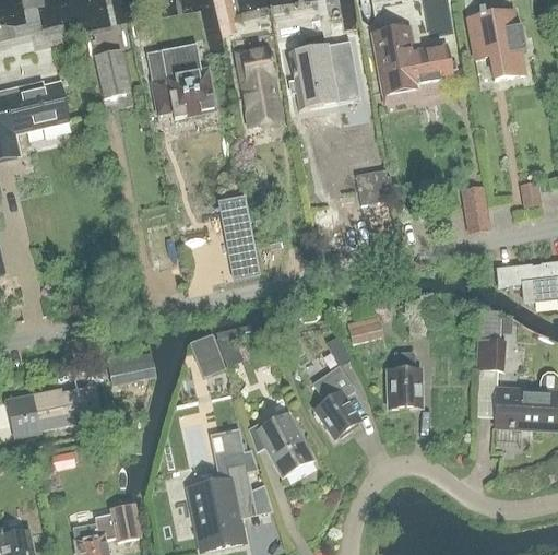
[(213,0),(222,35),(235,32),(233,21),(237,20),(232,0),(213,0)]
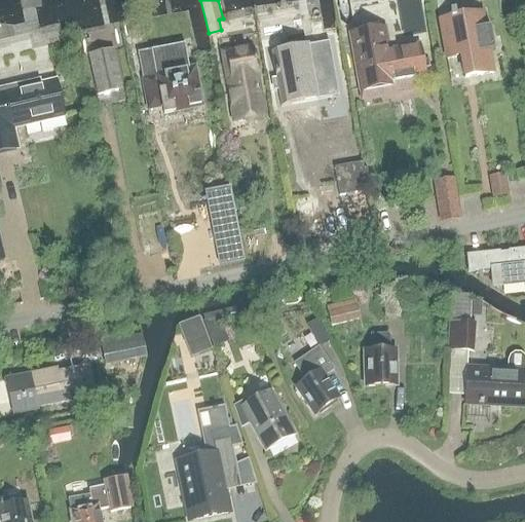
[(490,47),(495,46),(491,23),(486,24),(483,9),(456,13),(455,9),(451,9),(452,14),(441,16),(448,54),(461,52),(465,74),(493,69),(490,47)]
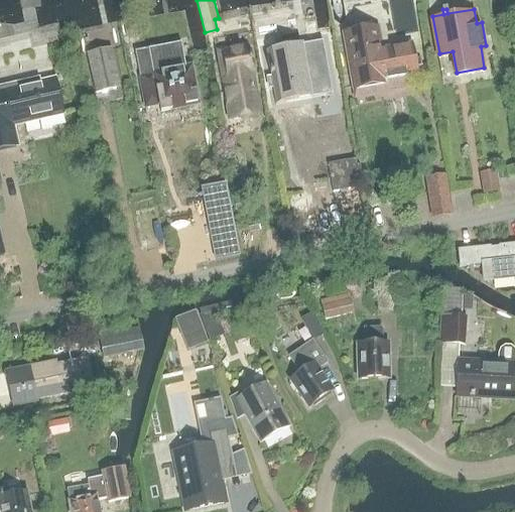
[(376,26),(347,31),(358,92),(407,83),(406,74),(415,73),(410,42),(381,48),(376,26)]
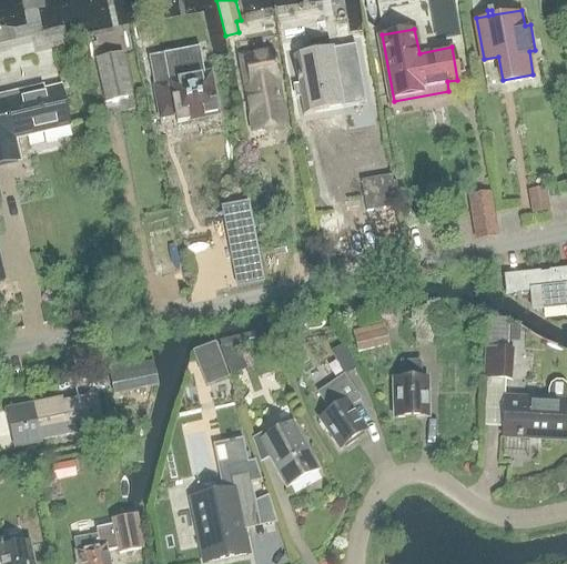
[(340,87),(332,47),(330,31),(291,38),(301,93),(340,87)]
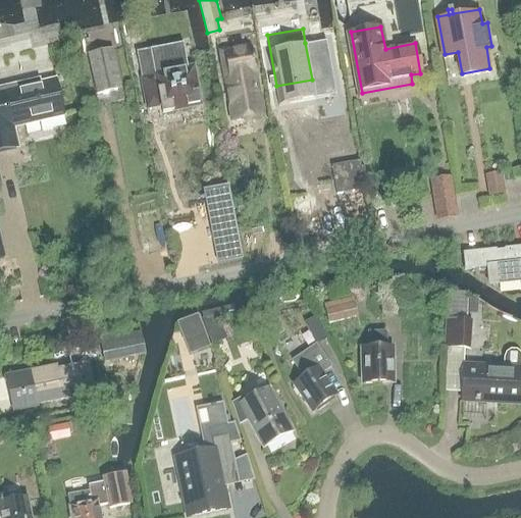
[(235,115),(261,111),(254,71),(256,71),(251,43),(223,48),(225,56),(224,56),(235,115)]
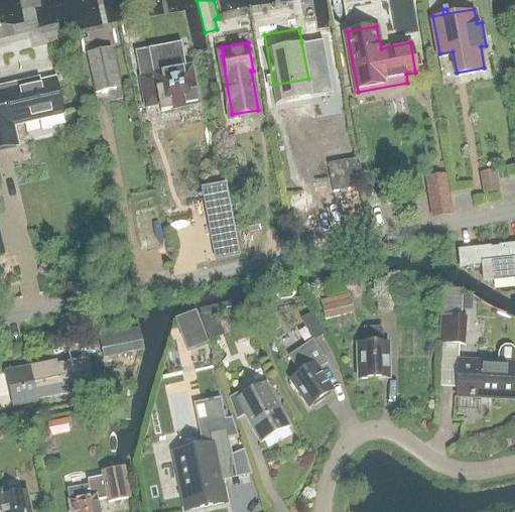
[(97,90),(117,86),(108,45),(87,50),(97,90)]
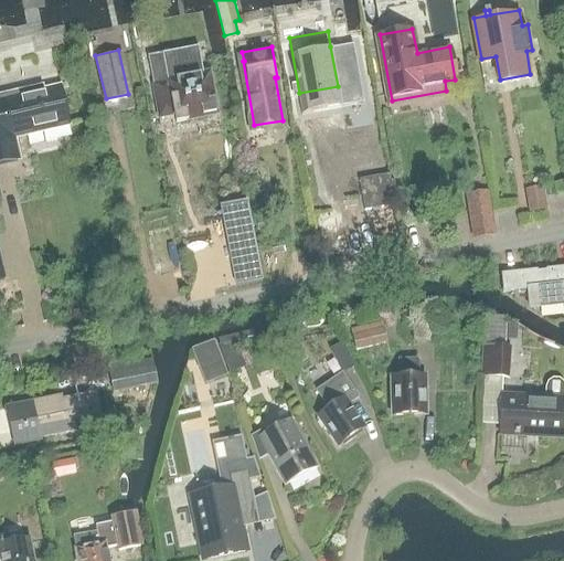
[(188,116),(216,110),(210,72),(205,72),(203,60),(167,66),(168,72),(161,73),(162,81),(155,82),(160,114),(174,112),(177,119),(188,117),(188,116)]
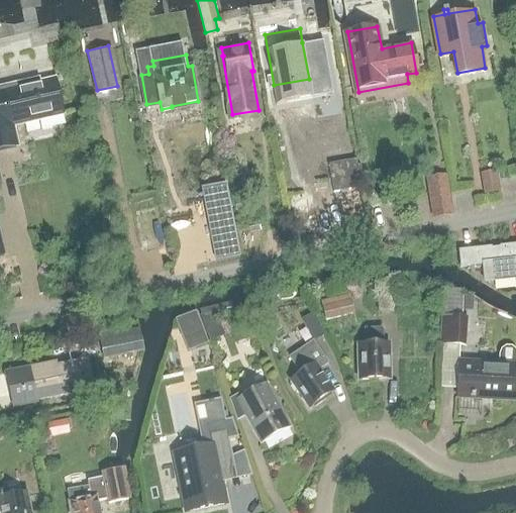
[(0,85),(0,149),(18,145),(13,123),(23,121),(64,112),(56,77),(40,80),(40,76),(11,83),(12,87),(5,88),(4,84),(0,85)]
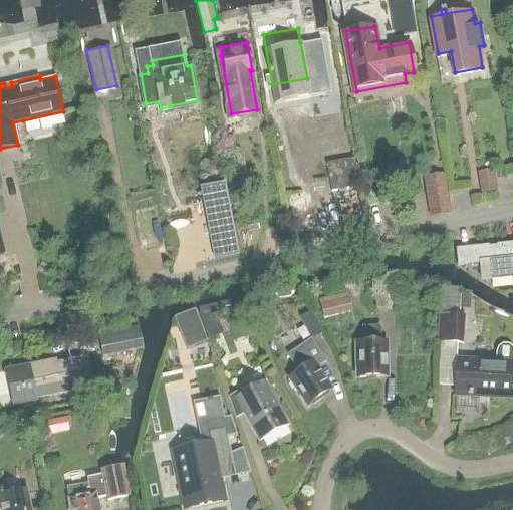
[(354,156),(327,161),(332,188),(359,183),(354,156)]
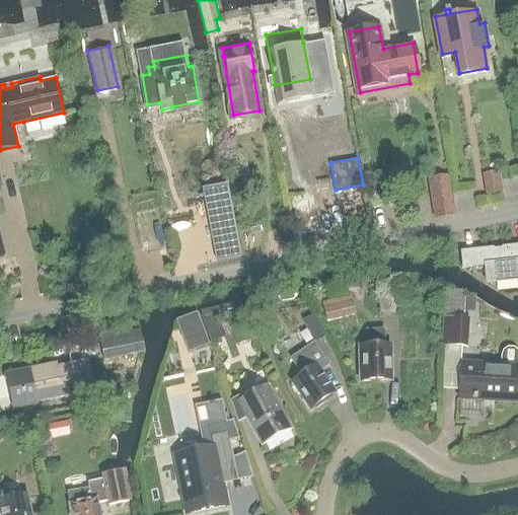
[(503,190),(499,167),(483,170),(487,192),(503,190)]
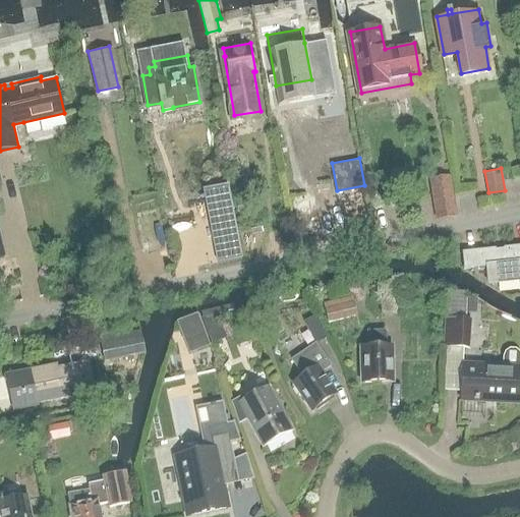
[(452,171),(432,174),(435,193),(454,190),(452,171)]
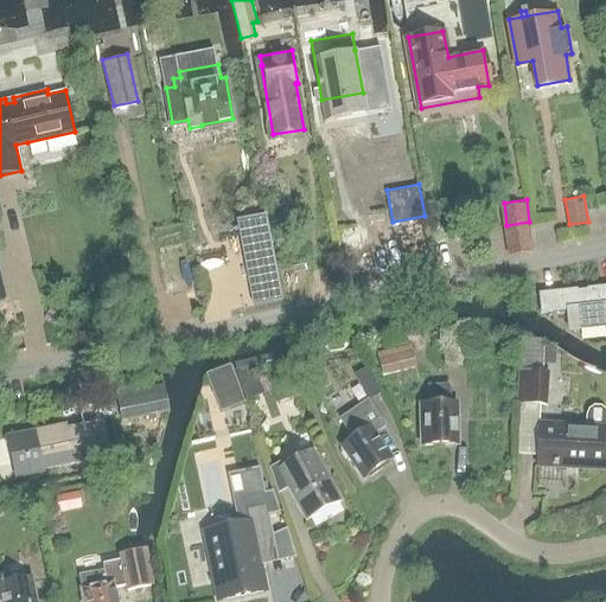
[(605,283),(538,290),(541,309),(568,307),(571,327),(605,322),(605,283)]
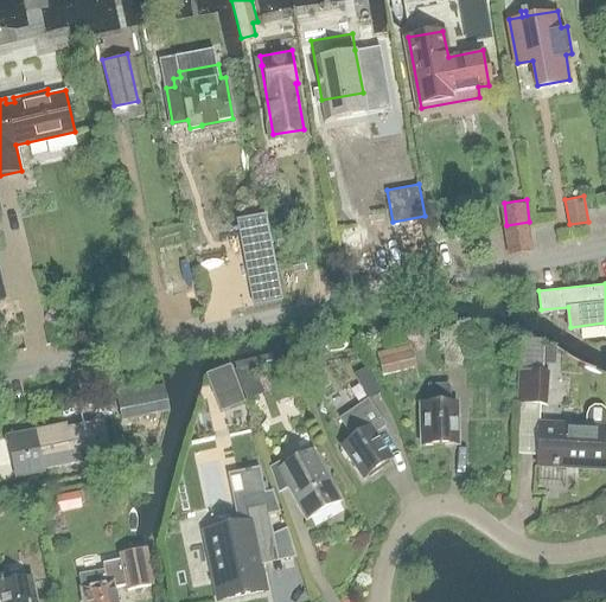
[(377,350),(383,372),(415,365),(409,341),(377,350)]
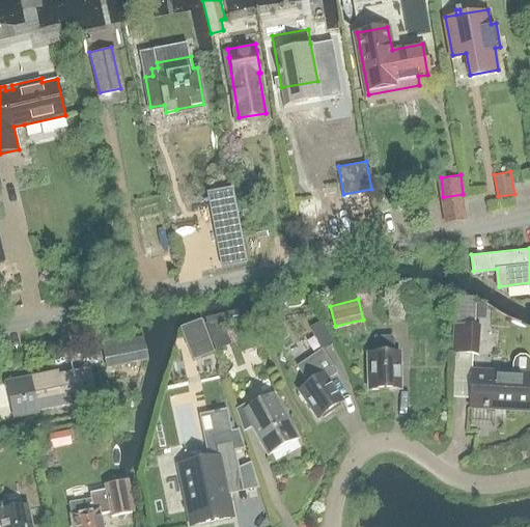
[(476,302),(456,301),(452,350),(478,352),(480,323),(475,323),(476,302)]
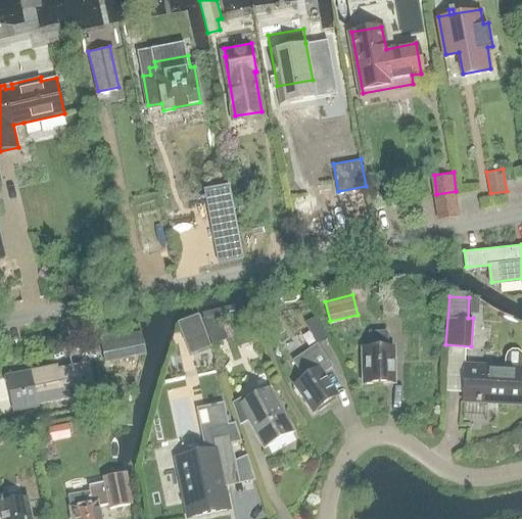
[(272,305),(258,309),(263,321),(275,317),(272,305)]
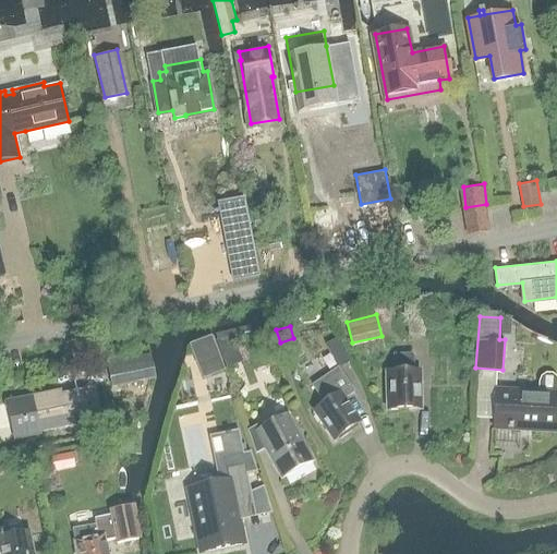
[(212,333),(190,341),(196,359),(206,356),(213,373),(226,368),(212,333)]
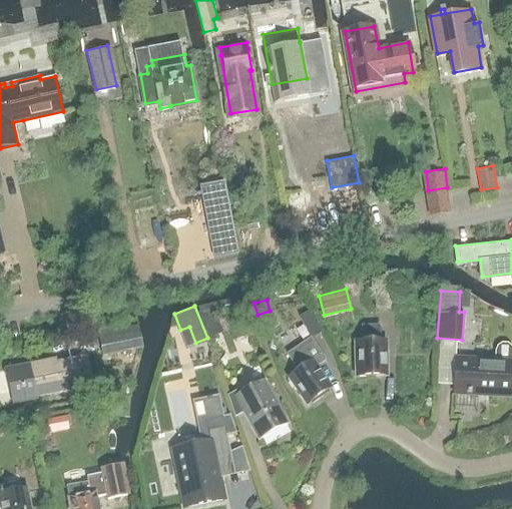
[(208,335),(223,330),(215,307),(199,310),(200,314),(208,335)]
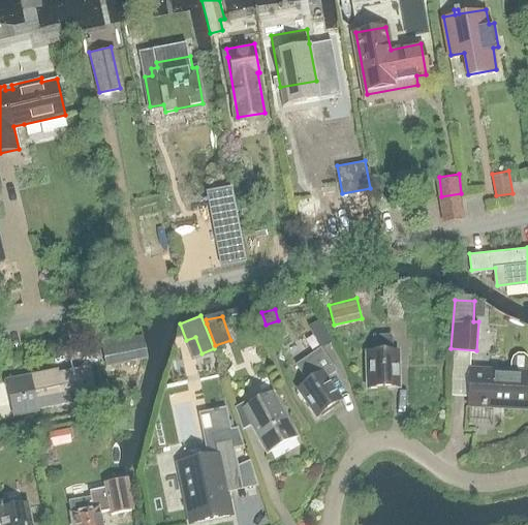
[(311,351),(297,362),(308,378),(298,385),(304,394),(318,414),(342,398),(339,394),(325,374),(336,367),(321,346),(334,340),(322,317),(309,323),(320,345),(311,351)]
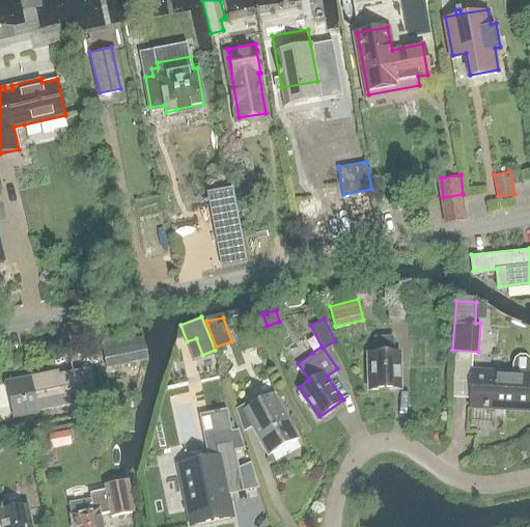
[(102,341),(107,365),(148,357),(143,332),(102,341)]
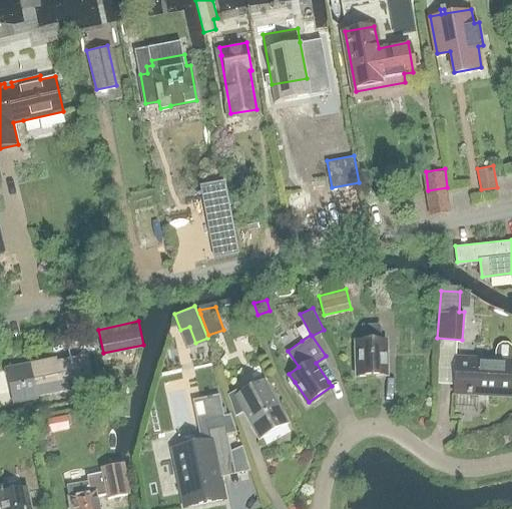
[(358,374),(386,374),(385,340),(380,340),(380,324),(365,324),(365,340),(357,340),(358,374)]
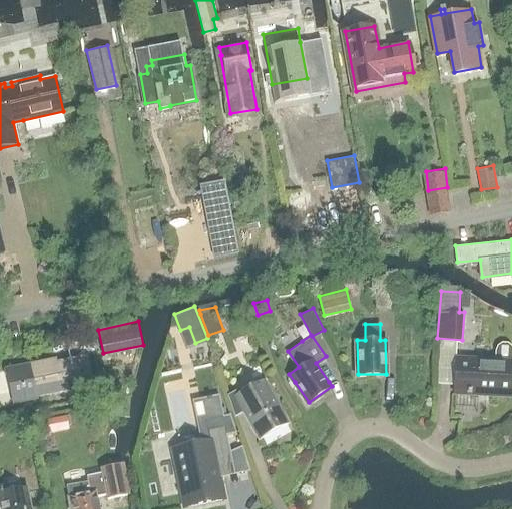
[(495,349),(495,358),(456,356),(454,390),(478,392),(478,394),(479,394),(479,390),(490,391),(490,393),(511,395),(511,343),(508,341),(502,341),(497,343),(495,349)]
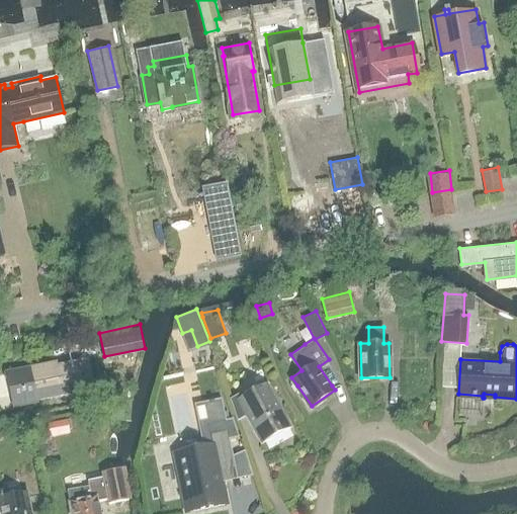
[(94,386),(88,358),(51,365),(51,362),(7,371),(14,405),(38,400),(38,398),(94,386)]
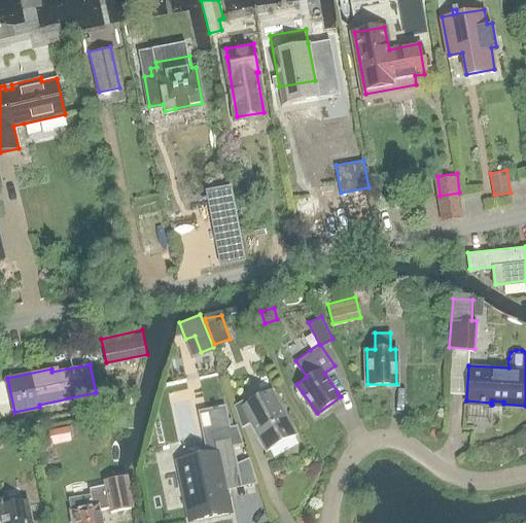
[(295,432),(274,392),(272,388),(247,401),(255,416),(252,418),(259,430),(256,432),(266,449),(295,432)]
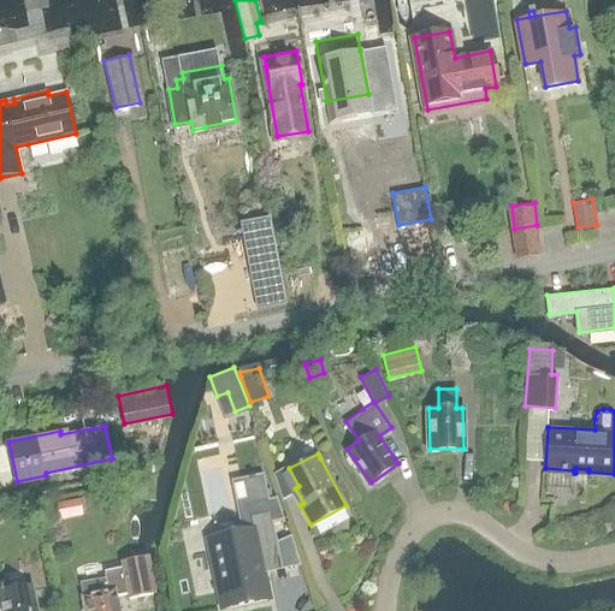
[(78,496),(58,500),(60,516),(82,511),(78,496)]
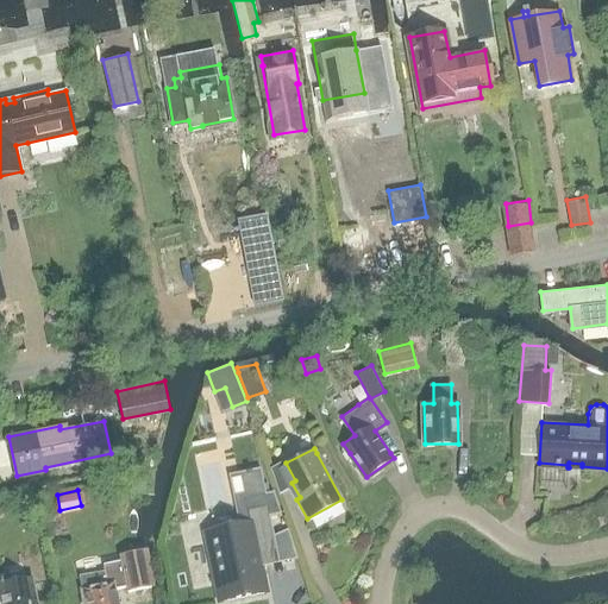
[(248,522),(207,530),(220,598),(263,590),(254,542),(275,538),(268,502),(244,507),(248,522)]
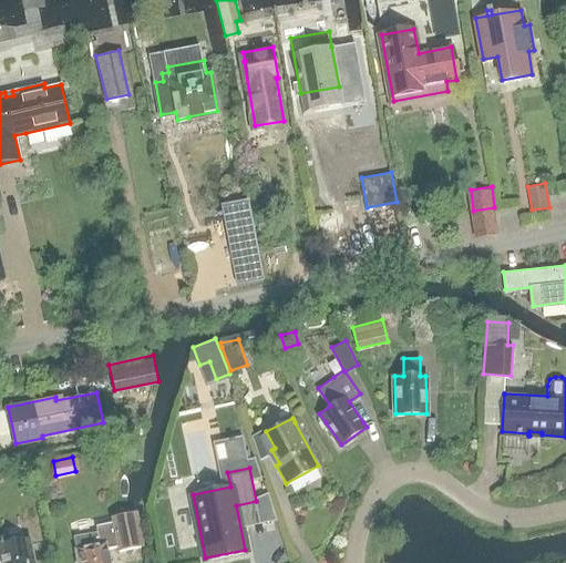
[(98,523),(99,530),(74,534),(78,546),(76,548),(79,562),(109,562),(106,546),(117,544),(119,549),(143,544),(136,512),(113,517),(114,520),(98,523)]
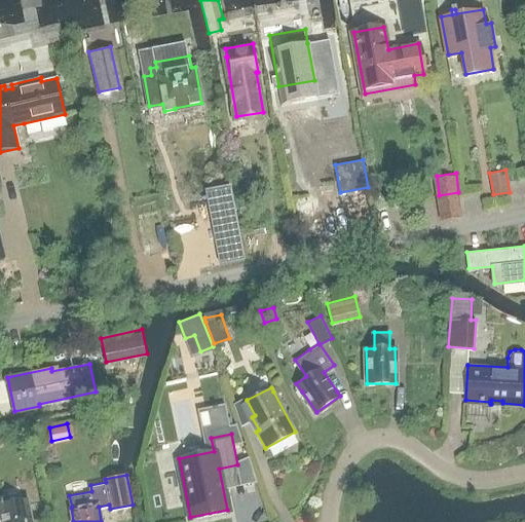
[(0,495),(0,521),(29,521),(25,497),(4,501),(3,495),(0,495)]
